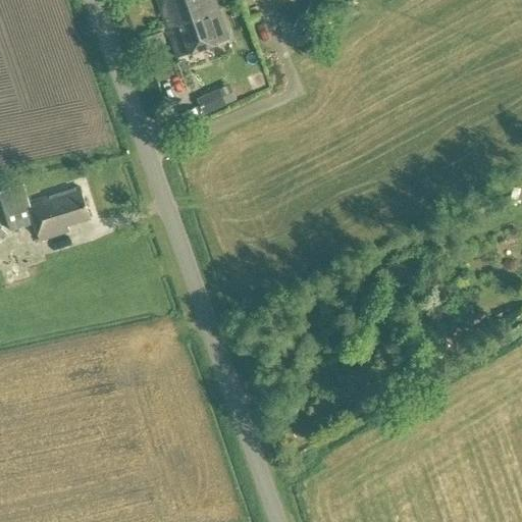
[(157,0),(177,58),(228,40),(214,0),(157,0)]
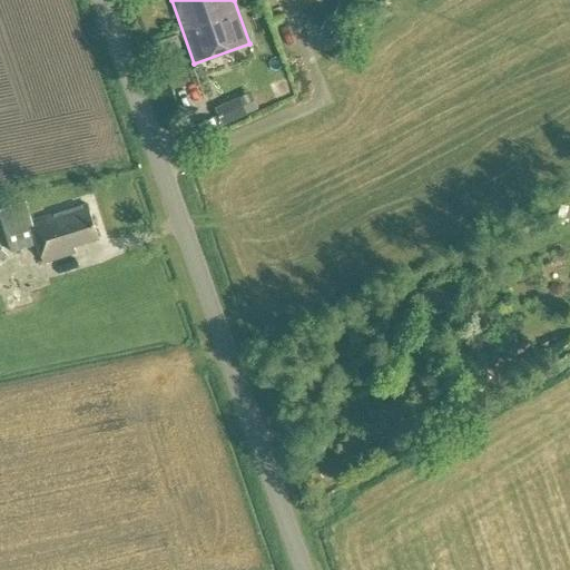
[(323,30),(332,33),(336,25),(327,20),(323,30)]
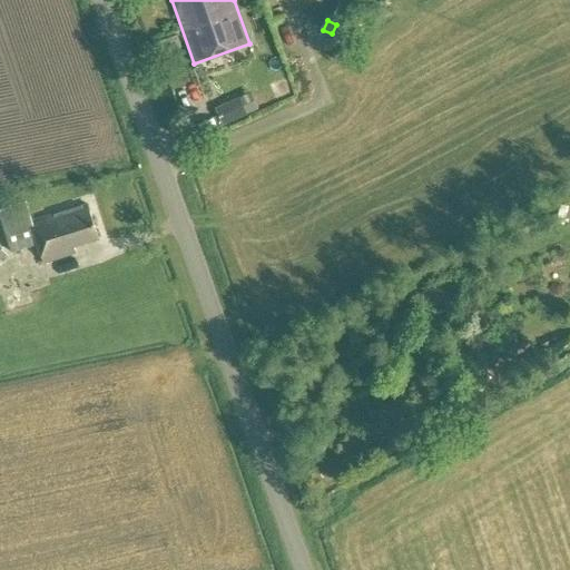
[(177,36),(156,43),(159,55),(180,47),(177,36)]
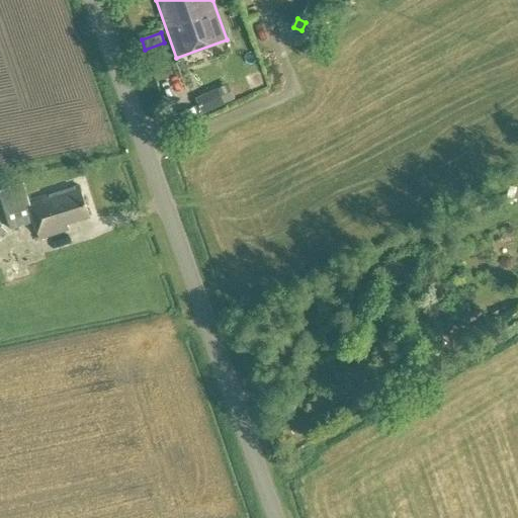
[(217,89),(195,99),(202,113),(224,104),(217,89)]
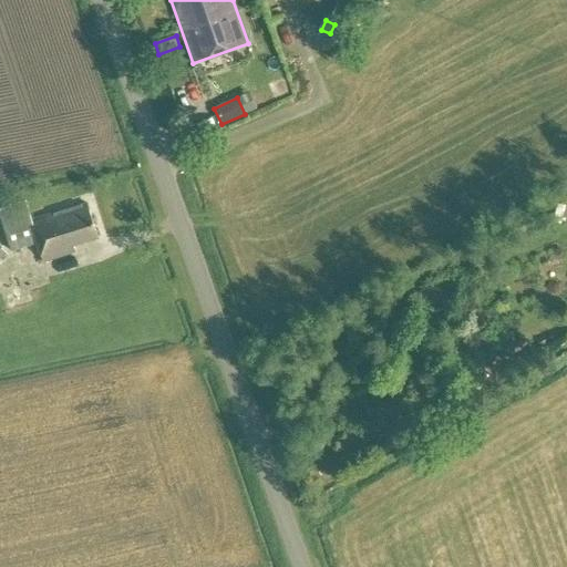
[(7,228),(9,236),(12,246),(35,238),(42,263),(74,253),(72,246),(96,238),(86,204),(30,222),(28,214),(63,203),(60,192),(3,208),(9,227),(7,228)]
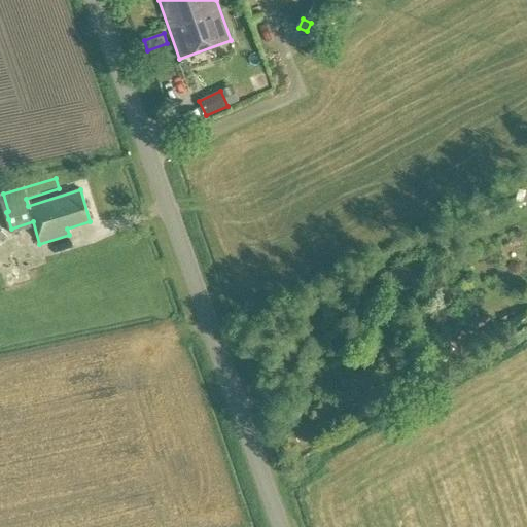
[(448,318),(454,329),(473,318),(467,308),(448,318)]
